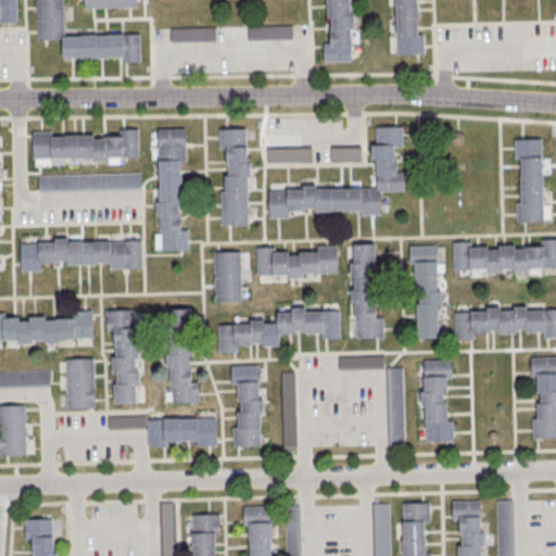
[(0,0),(15,0),(16,24),(0,24),(0,0)]
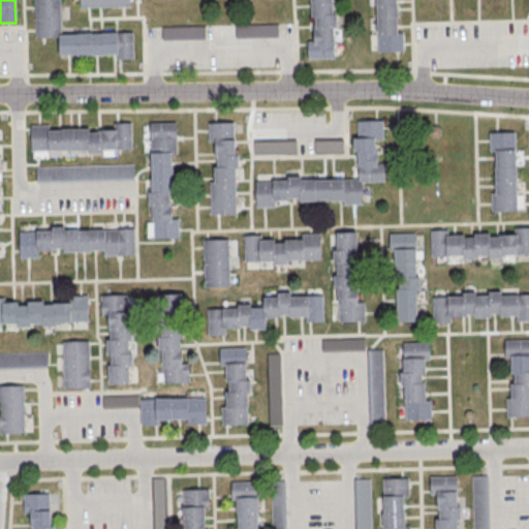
[(34,0),(59,0),(60,36),(131,34),(132,61),(115,62),(115,57),(58,58),(58,39),(35,39),(34,0)]
